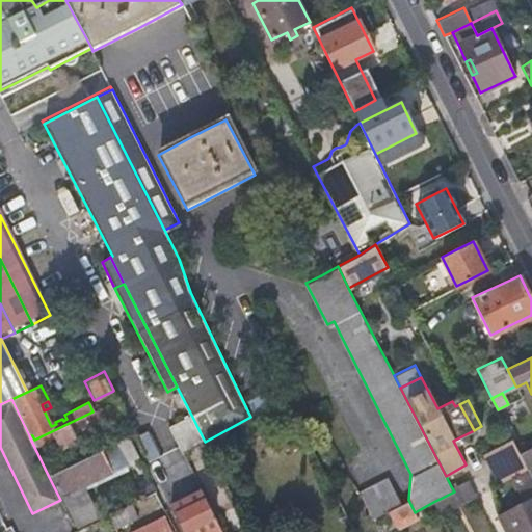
[(36,445),(56,434),(61,447),(121,419),(113,404),(95,414),(92,411),(34,440),(36,445)]
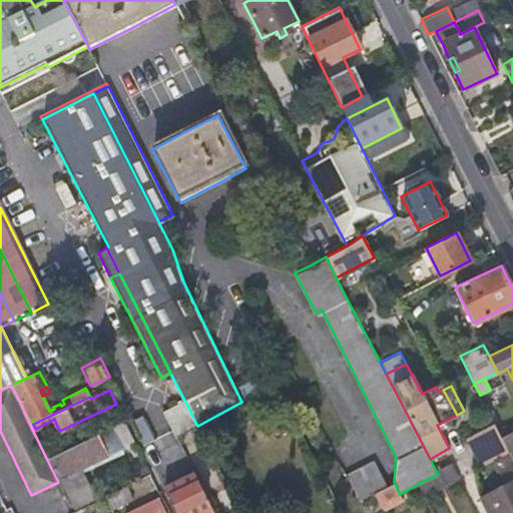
[(162,411),(175,437),(197,426),(184,400),(162,411)]
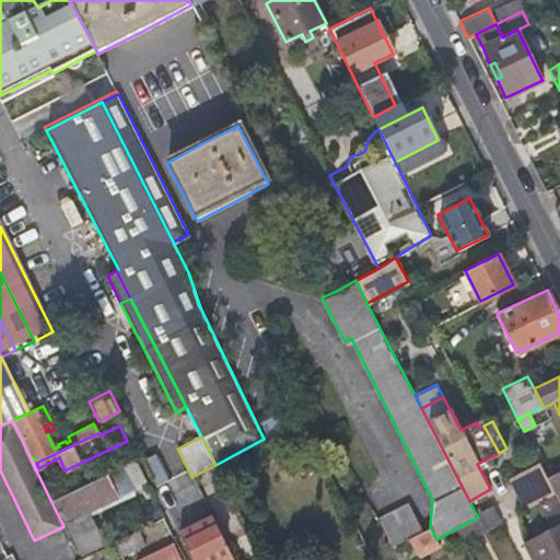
[(143,457),(156,485),(167,479),(154,452),(143,457)]
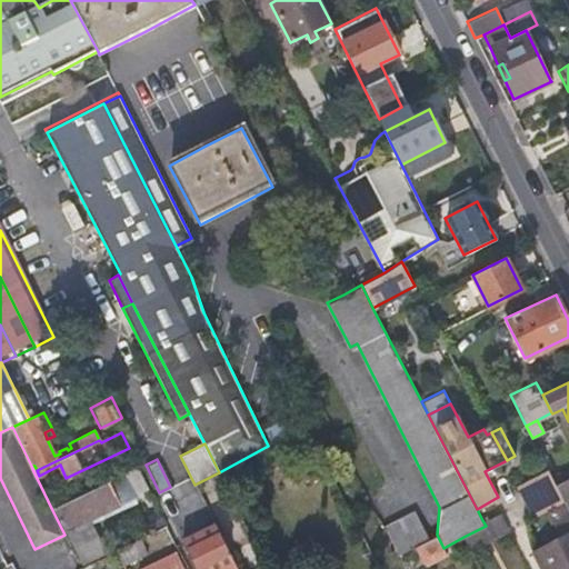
[(82,565),(106,553),(88,519),(136,496),(135,492),(148,486),(139,467),(55,507),(82,565)]
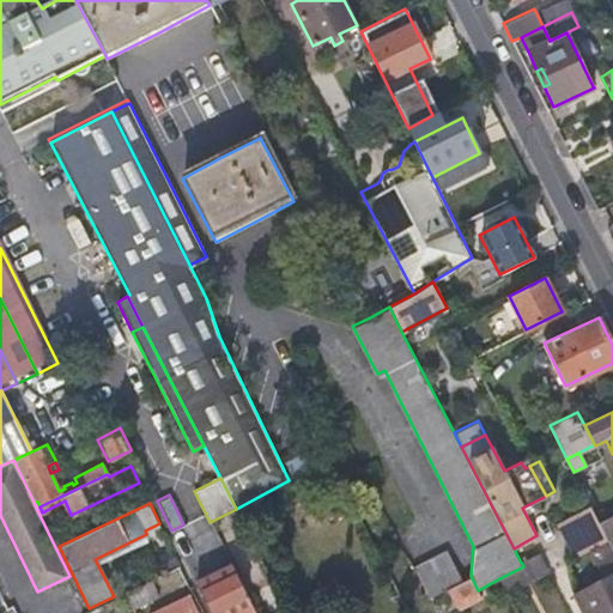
[(590,548),(607,580),(594,587),(607,612),(612,612),(612,548),(608,539),(599,522),(590,504),(558,520),(576,556),(590,548)]
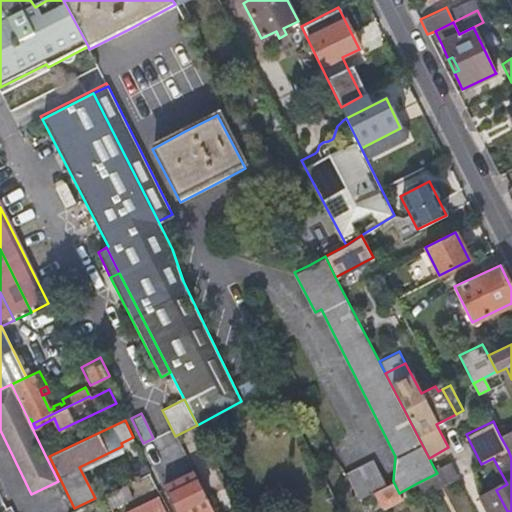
[(511,430),(500,436),(508,450),(511,458),(511,430)]
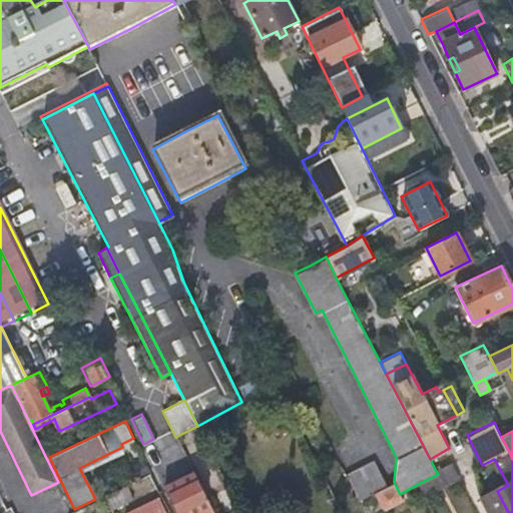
[(374,493),(386,486),(374,461),(345,475),(358,501),(374,493)]
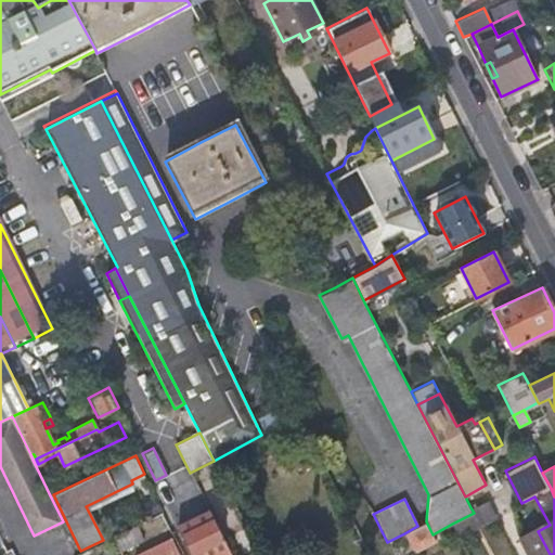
[(493,510),(488,499),(470,507),(474,513),(476,518),(493,510)]
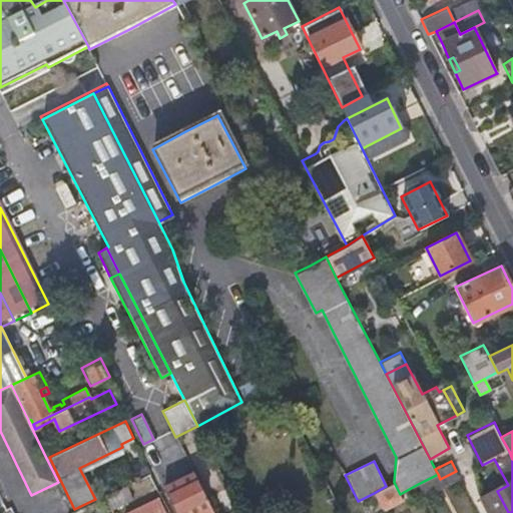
[(192,471),(164,485),(177,512),(202,512),(211,509),(192,471)]
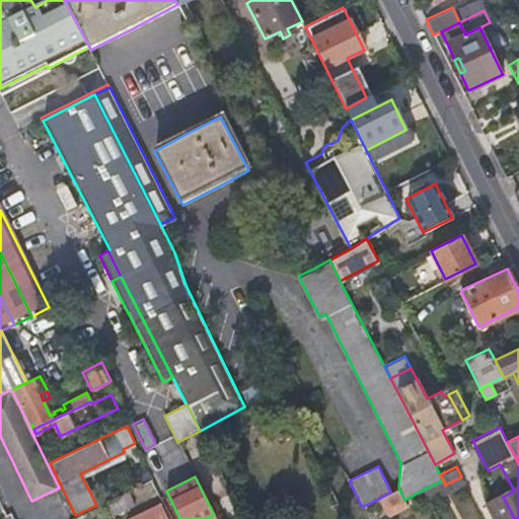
[(426,496),(445,485),(443,479),(423,490),(426,496)]
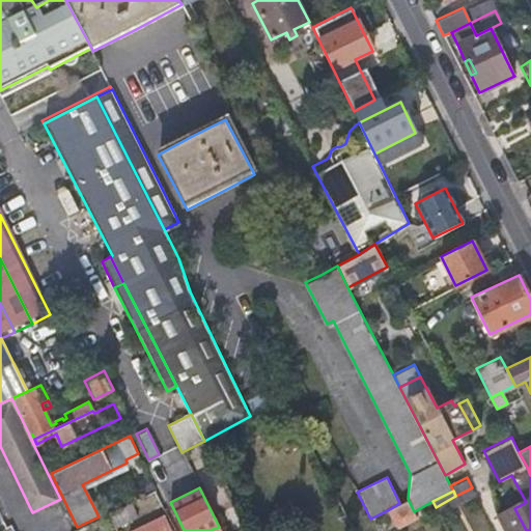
[(417,516),(414,511),(408,499),(399,503),(387,510),(396,528),(417,516)]
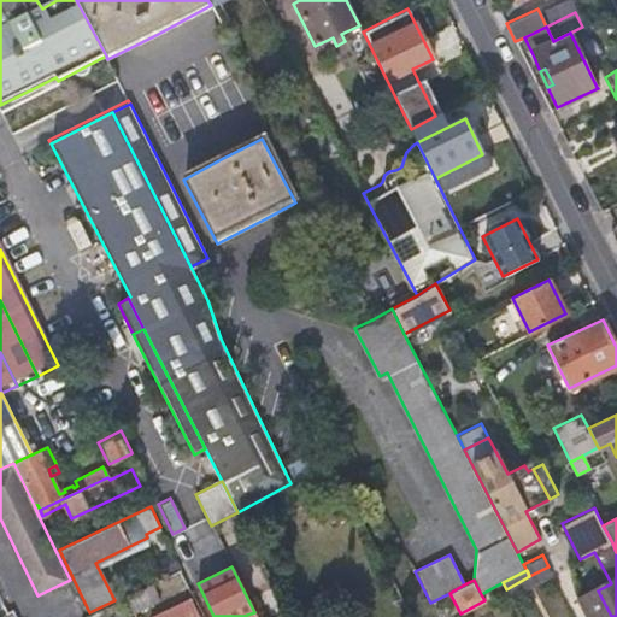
[(151,582),(122,597),(129,612),(158,598),(151,582)]
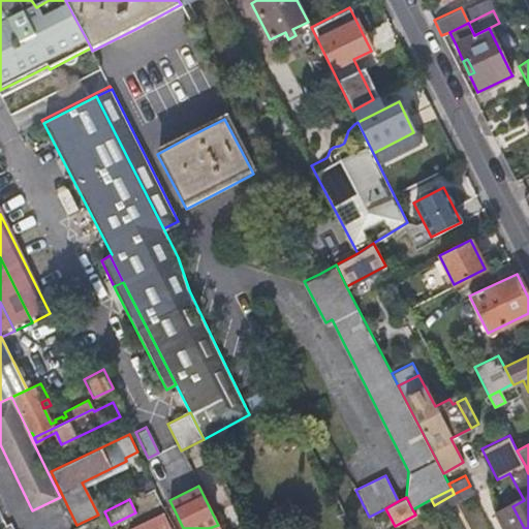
[(524,528),(512,506),(497,515),(504,528),(524,528)]
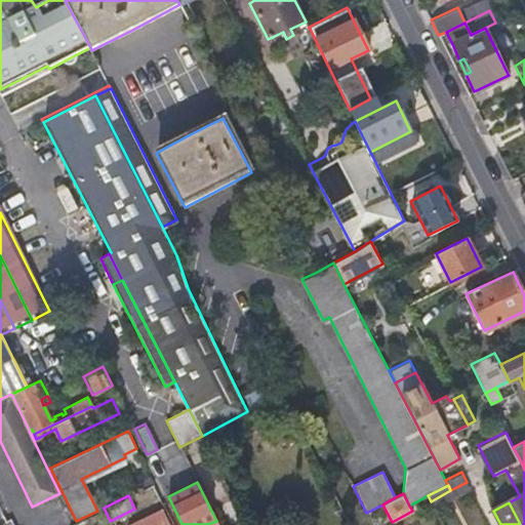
[(149,524),(168,524),(167,522),(168,522),(161,507),(126,524),(149,524),(150,524),(149,524)]
